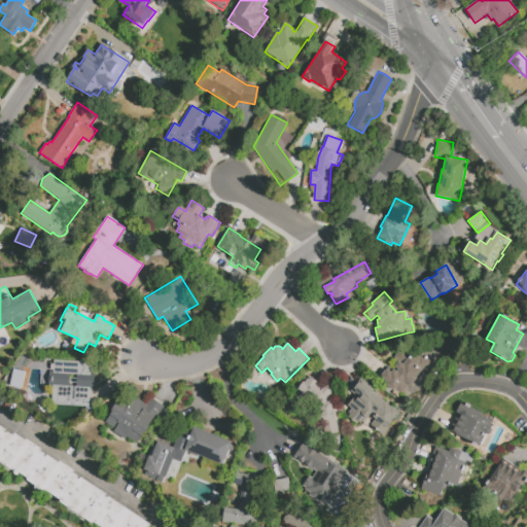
[(402,347),(411,354),(415,350),(420,355),(421,353),(431,363),(420,376),(418,375),(417,376),(418,378),(410,387),(408,385),(397,397),(384,386),(388,383),(382,377),(381,376),(386,370),(387,371),(388,370),(392,373),(394,370),(397,372),(399,370),(395,366),(399,361),(394,356),(402,347)]
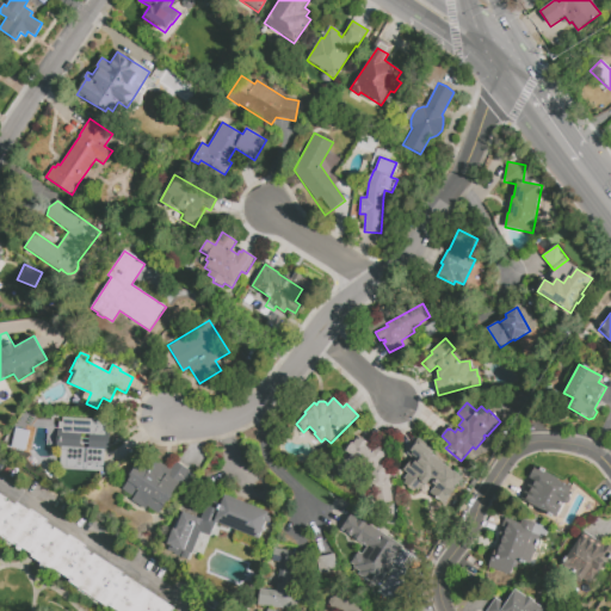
[(493,415),(501,425),(514,413),(506,403),(493,415)]
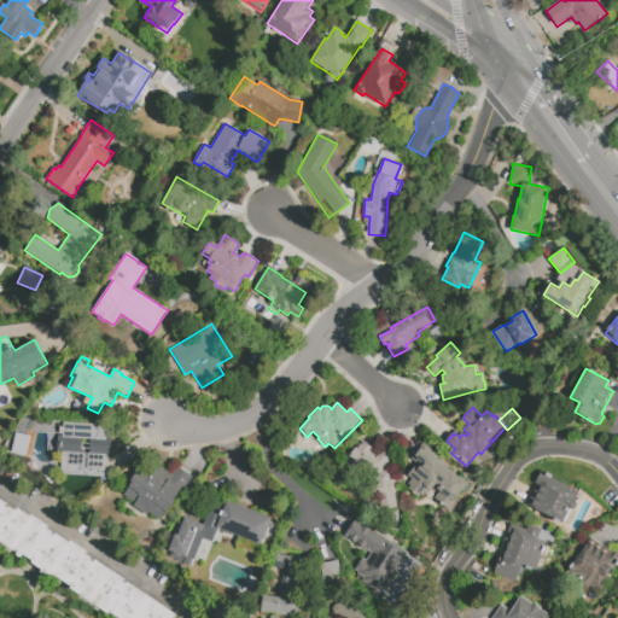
[(105,476),(108,424),(59,423),(57,474),(105,476)]
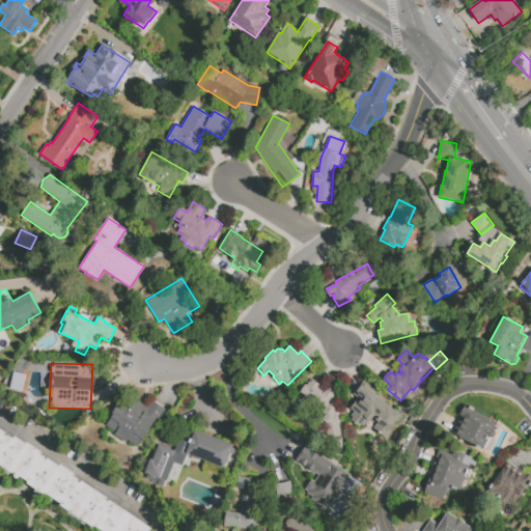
[(340,436),(335,403),(333,404),(330,389),(322,390),(319,379),(307,381),(317,439),(340,436)]
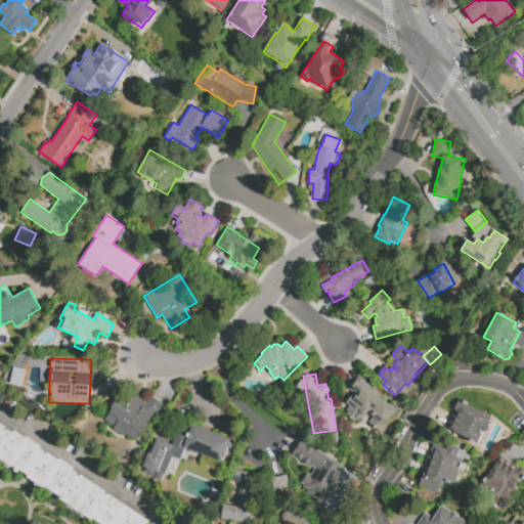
[(359,376),(372,387),(370,389),(373,390),(372,391),(381,399),(382,398),(389,404),(390,404),(396,410),(391,417),(392,418),(380,432),(377,429),(376,430),(372,427),(373,426),(368,423),(373,418),(370,416),(373,412),(369,410),(364,417),(363,416),(358,421),(356,420),(354,422),(346,415),(347,413),(345,411),(350,406),(346,403),(350,397),(345,393),(359,376)]
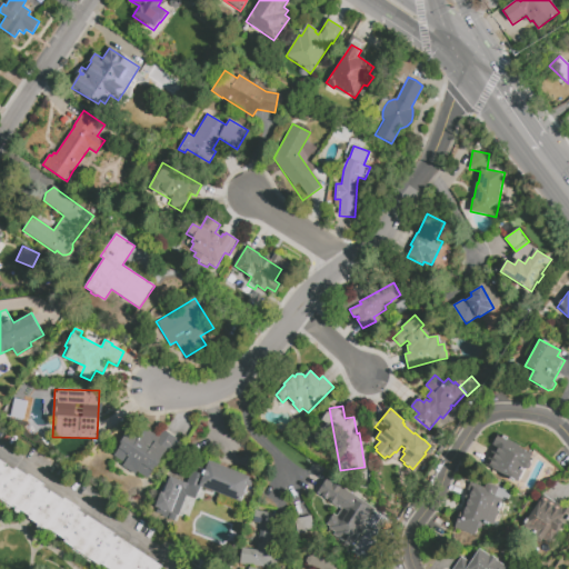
[(130,431),(140,438),(146,429),(157,437),(162,429),(177,438),(168,451),(168,450),(160,461),(162,462),(158,468),(157,468),(149,480),(138,472),(136,476),(122,467),(130,456),(128,453),(122,462),(113,456),(121,445),(120,443),(125,437),(127,438),(130,431)]
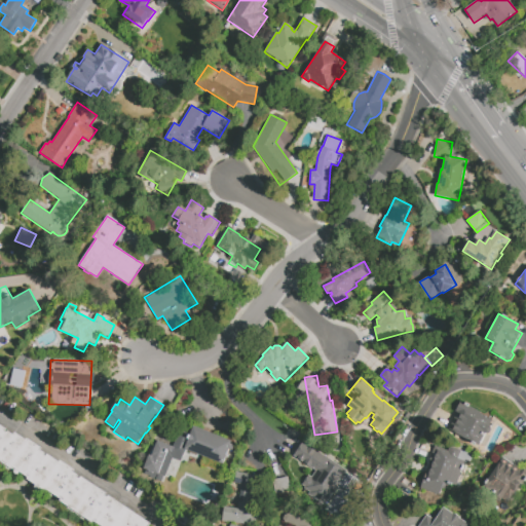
[(460,401),(481,412),(481,413),(492,419),(479,447),(455,434),(456,431),(451,429),(453,425),(458,428),(459,425),(455,423),(457,419),(461,422),(462,420),(458,418),(461,413),(464,415),(465,414),(456,409),(460,401)]
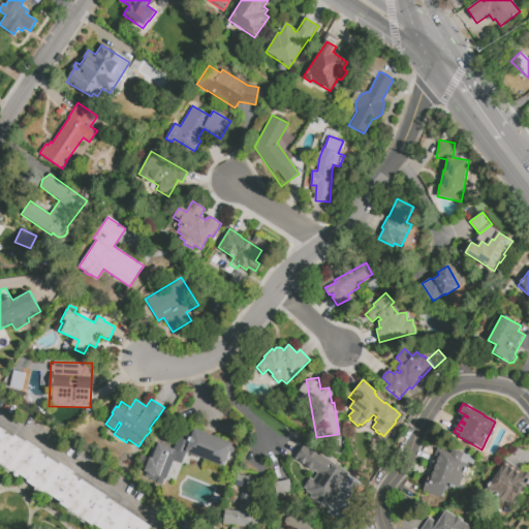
[(0,427),(6,432),(5,434),(7,435),(8,433),(13,437),(16,435),(27,442),(28,441),(42,450),(40,453),(47,457),(45,458),(47,459),(48,457),(60,465),(61,463),(75,473),(73,474),(80,478),(78,479),(80,481),(82,479),(107,497),(106,499),(109,500),(110,499),(151,526),(149,528),(101,528),(94,524),(93,526),(85,521),(83,524),(67,512),(68,509),(60,504),(62,502),(54,496),(52,499),(27,483),(29,479),(13,469),(12,472),(10,471),(8,474),(0,468),(2,465),(0,463),(0,427)]
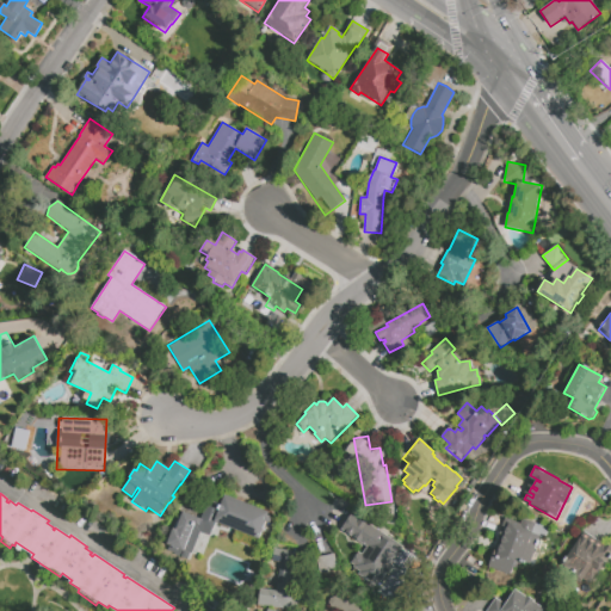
[(224,495),(269,512),(258,539),(215,522),(209,535),(199,531),(190,556),(166,547),(173,528),(181,510),(185,511),(201,518),(208,499),(221,505),(224,495)]
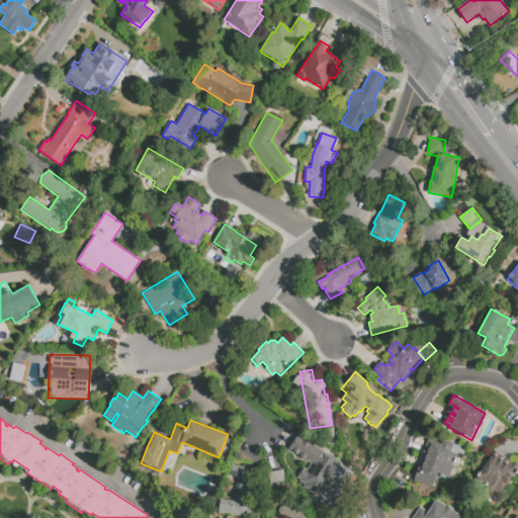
[(320,498),(305,488),(306,485),(299,481),(300,480),(296,478),(304,468),(307,469),(311,463),(287,448),(296,435),(305,441),(306,439),(313,444),(312,445),(342,465),(320,498)]
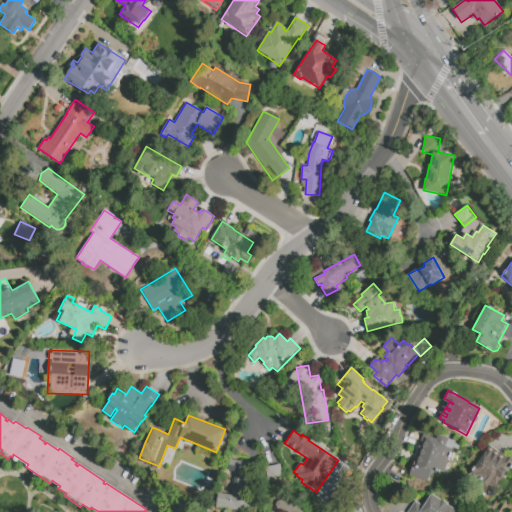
[(448,439),(445,446),(432,476),(431,475),(428,483),(409,475),(412,468),(409,467),(422,435),(435,441),(438,434),(448,439)]
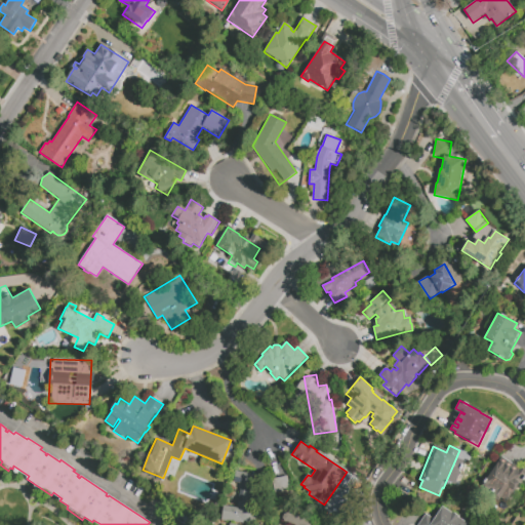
[(501,456),(520,470),(514,479),(519,482),(503,505),(484,491),(486,488),(482,485),(501,456)]
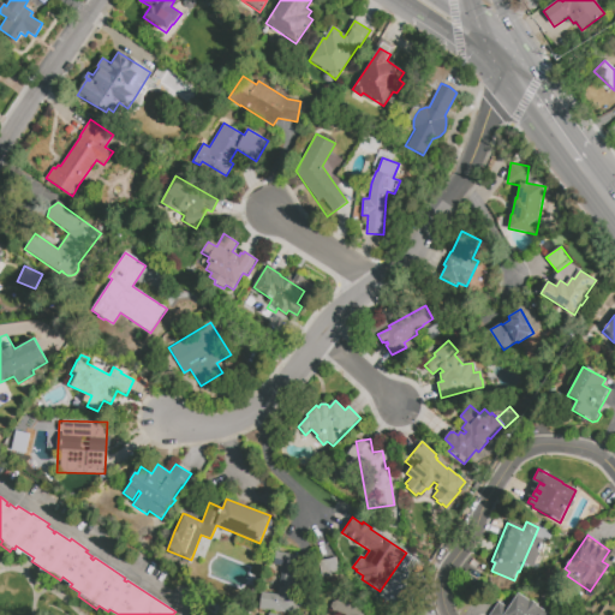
[(299,614),(260,609),(261,592),(278,595),(281,567),(275,566),(276,553),(305,556),(303,569),(296,568),(292,597),(302,598),(299,614)]
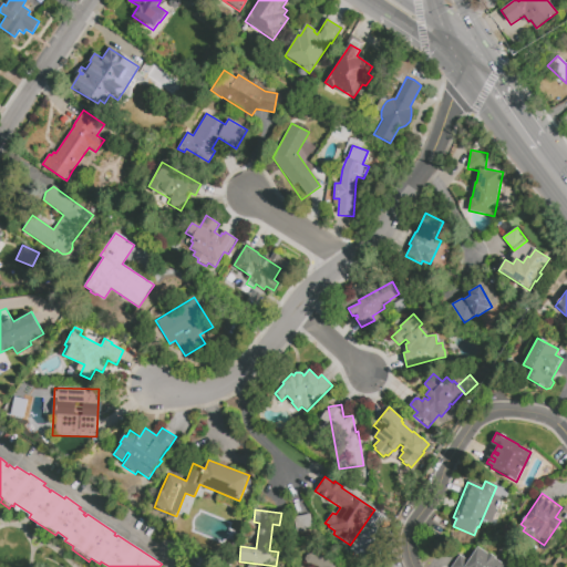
[(310,514),(312,529),(297,533),(294,517),(310,514)]
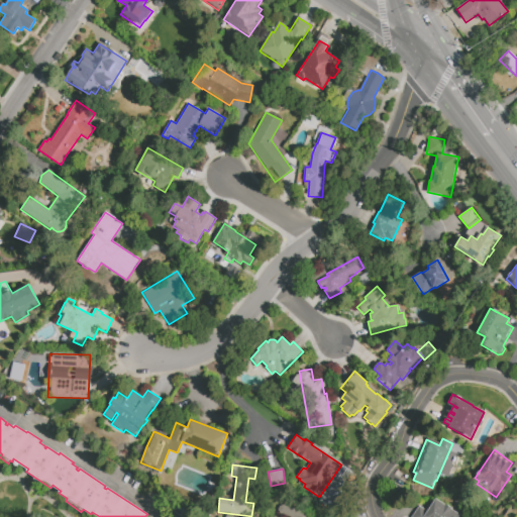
[(436,499),(445,505),(445,504),(453,509),(452,510),(461,516),(460,516),(412,516),(419,507),(427,512),(436,499)]
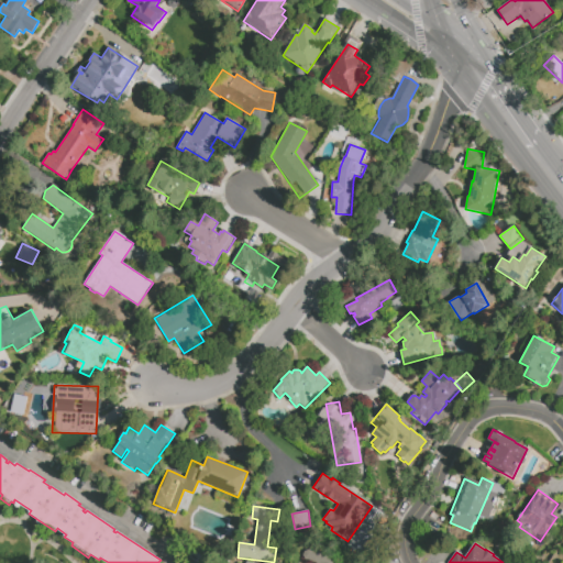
[(309,551),(315,553),(317,550),(322,553),(321,555),(337,562),(335,562),(315,562),(306,559),(305,558),(304,556),(304,554),(304,552),(306,551),(307,551),(309,551)]
